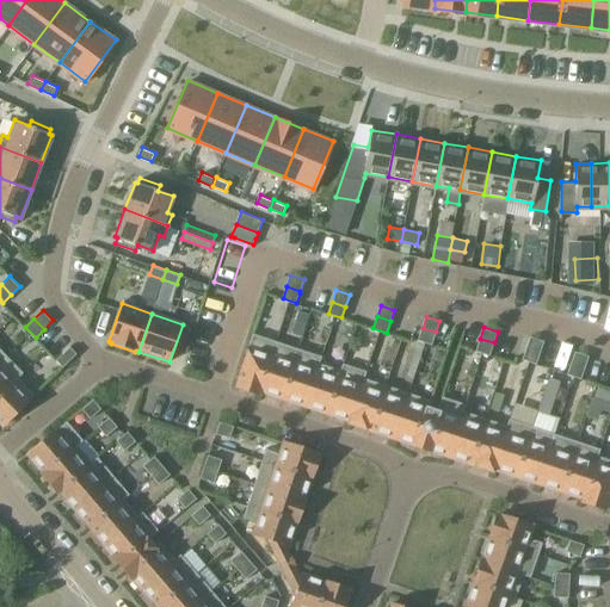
[(423,328),(418,339),(432,344),(436,332),(423,328)]
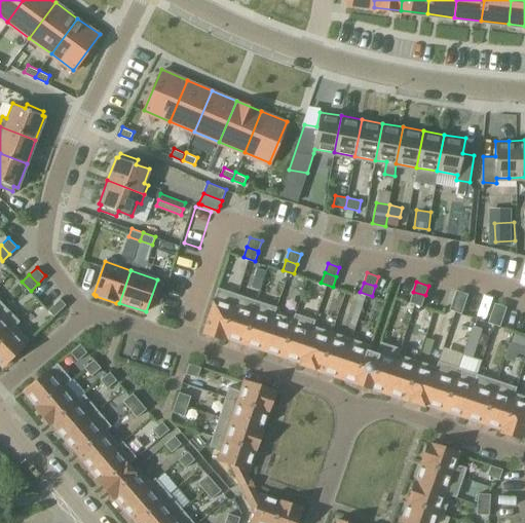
[(236,299),(235,299),(237,293),(218,287),(215,298),(214,298),(203,332),(224,339),(224,337),(224,336),(236,299)]
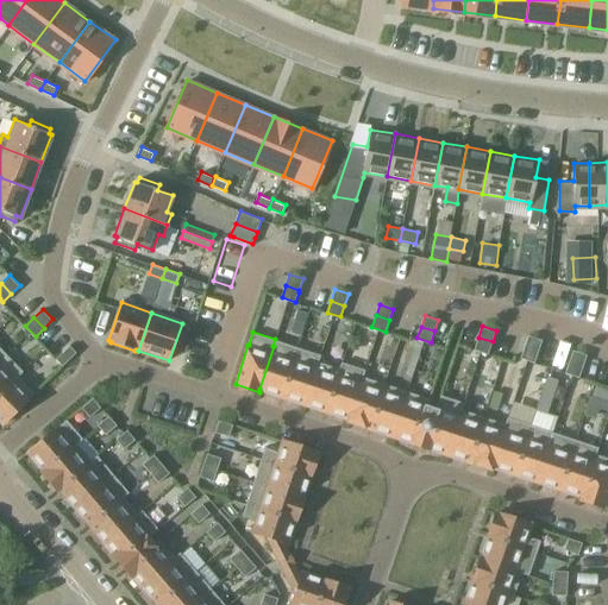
[(539,351),(543,339),(528,334),(525,346),(539,351)]
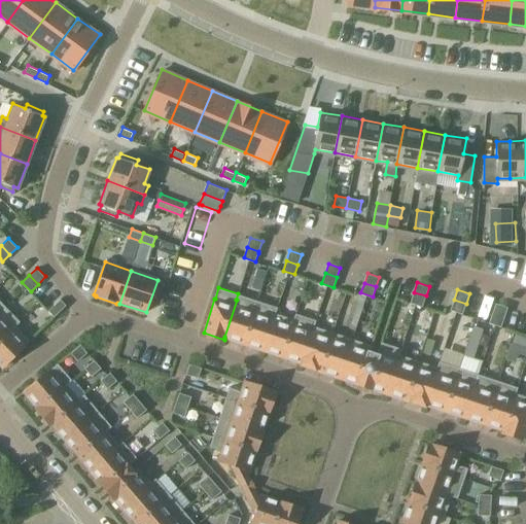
[(411,302),(422,306),(426,295),(414,292),(411,302)]
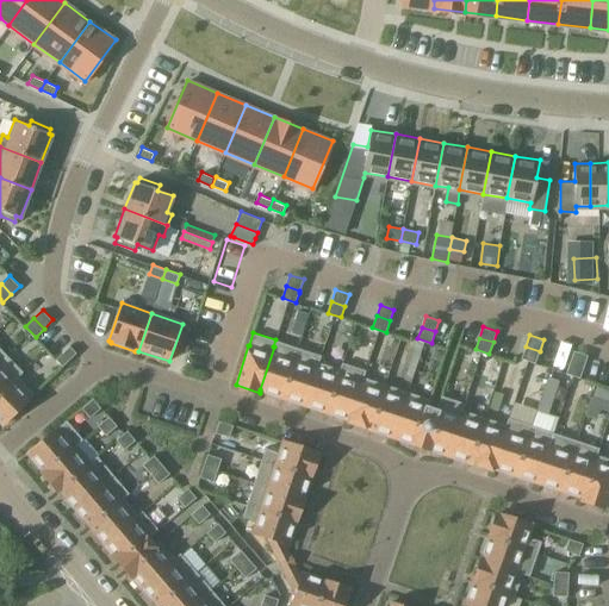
[(283,398),(299,348),(275,339),(273,347),(274,347),(260,389),(260,391),(262,391),(283,398)]
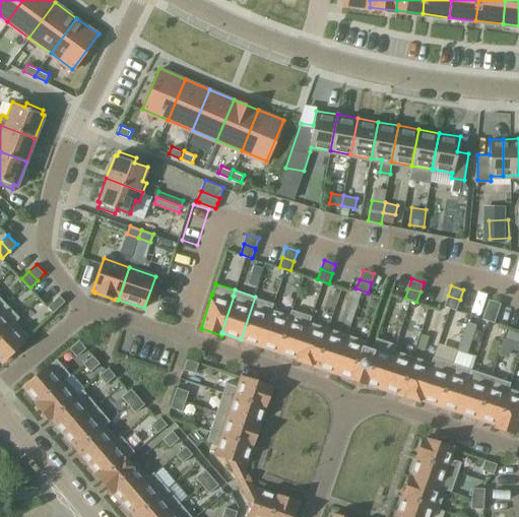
[(48,307),(54,313),(66,301),(60,294),(59,295),(59,296),(48,307)]
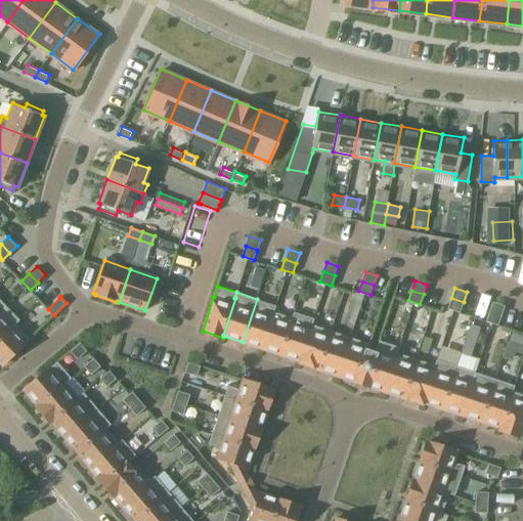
[(451,298),(448,307),(460,311),(464,302),(451,298)]
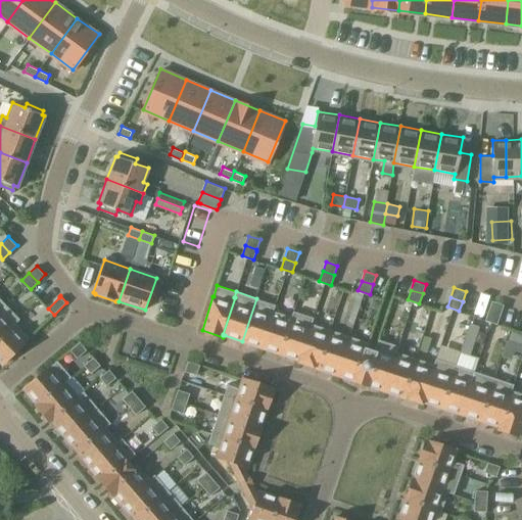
[(261,347),(273,311),(274,311),(276,304),(256,298),(242,341),(261,347)]
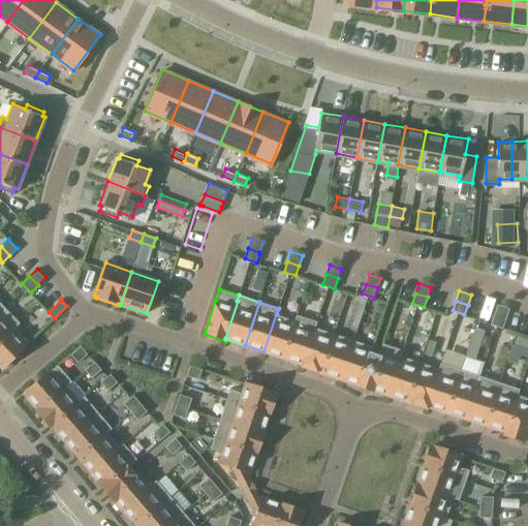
[(506,317),(509,308),(498,304),(495,313),(506,317)]
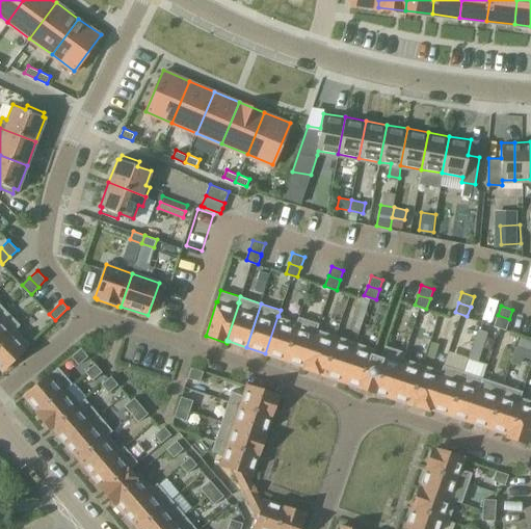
[(0,342),(16,327),(17,328),(21,324),(6,309),(0,314),(0,342)]
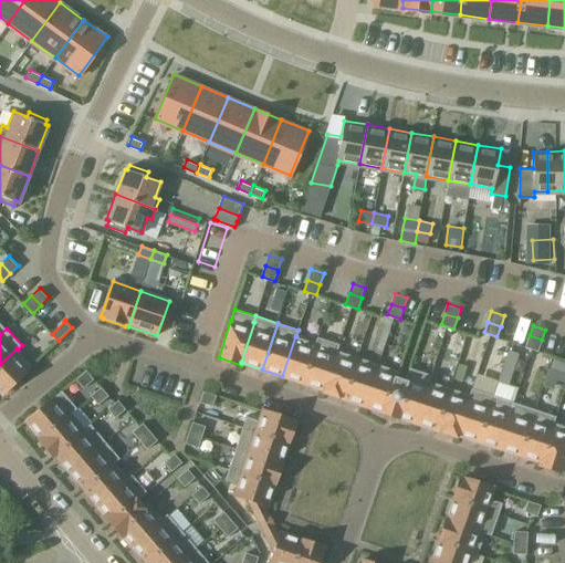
[(542,340),(530,335),(525,346),(539,351),(542,340)]
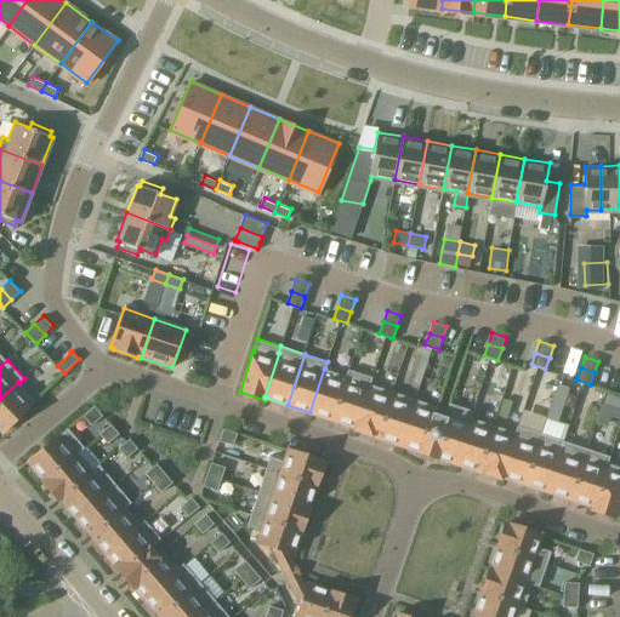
[(347,376),(346,375),(325,369),(324,369),(310,412),(313,413),(333,420),(347,376)]
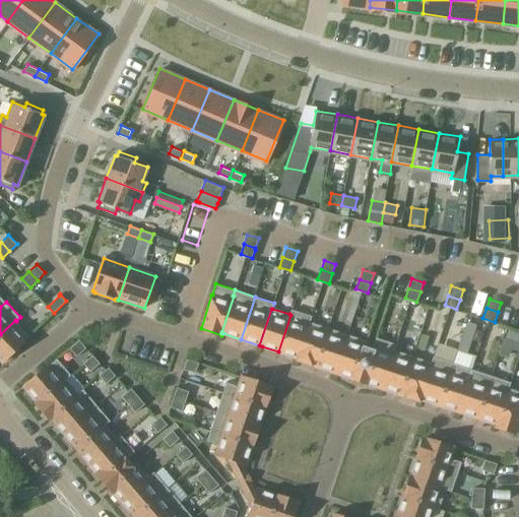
[(295,357),(297,358),(298,358),(310,321),(312,315),(292,309),(289,314),(290,315),(278,351),(295,357)]
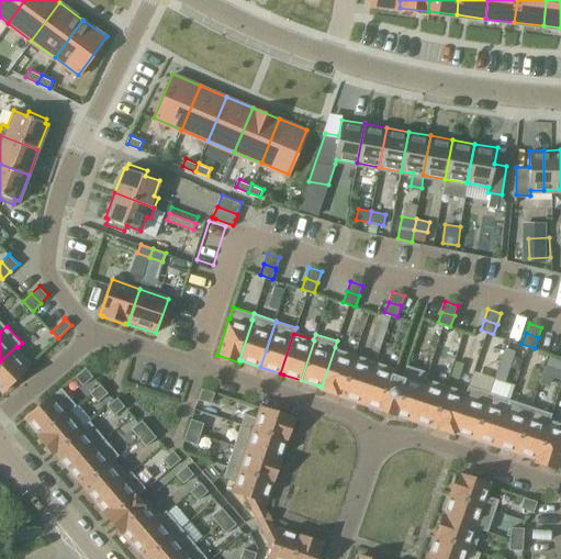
[(32,362),(18,347),(17,346),(0,361),(0,388),(2,391),(32,362)]
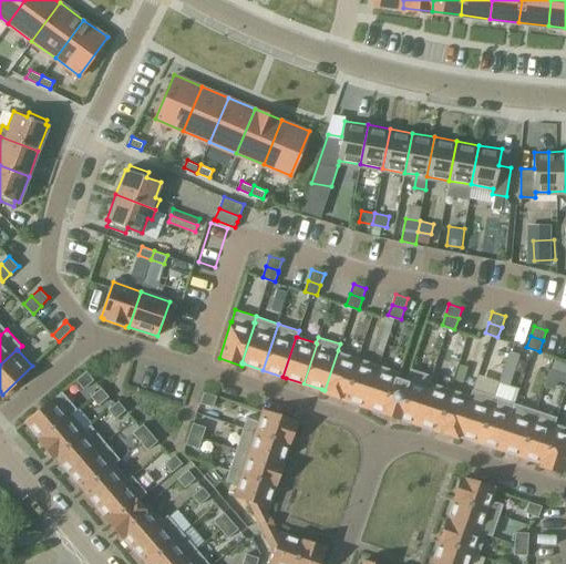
[(345,399),(359,357),(338,350),(325,390),(323,390),(323,392),(329,395),(345,399)]
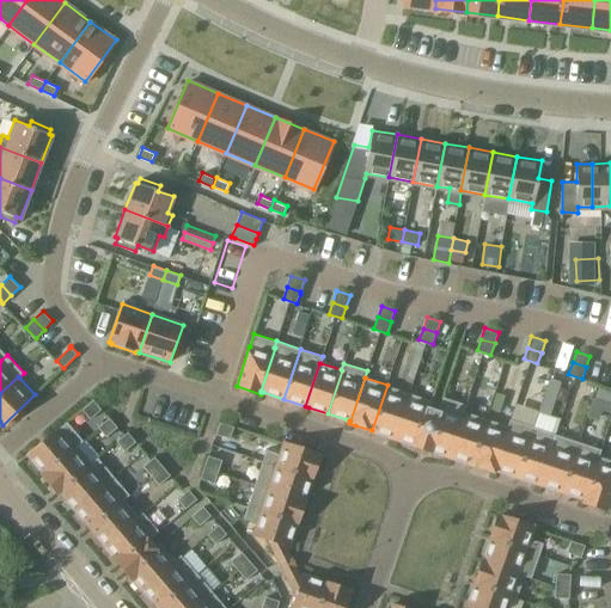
[(395,438),(409,392),(388,385),(372,430),(393,438),(395,438)]
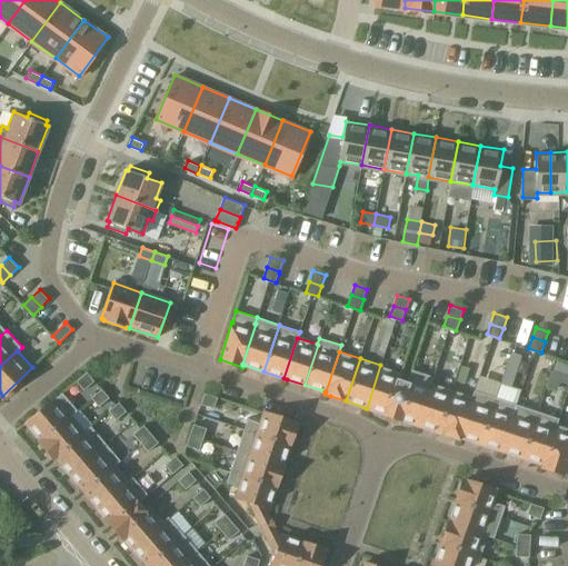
[(395,397),(401,399),(408,380),(400,378),(401,373),(380,365),(367,408),(388,415),(395,397)]
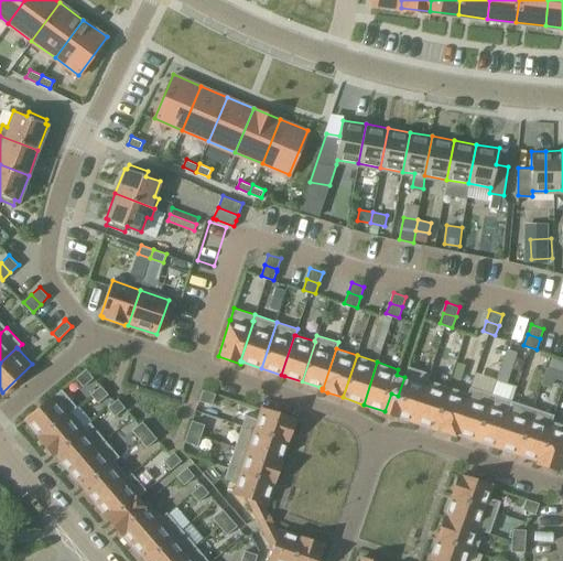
[(391,394),(385,411),(413,421),(428,379),(429,379),(430,373),(409,366),(404,378),(404,377),(398,396),(391,394)]
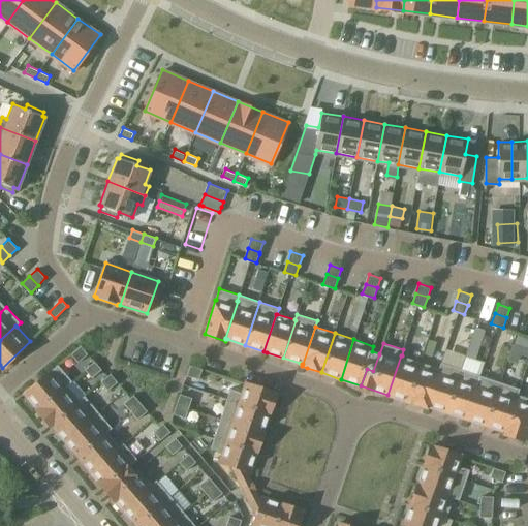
[(70,353),(71,354),(72,354),(79,362),(87,353),(88,354),(89,353),(81,344),(70,353)]
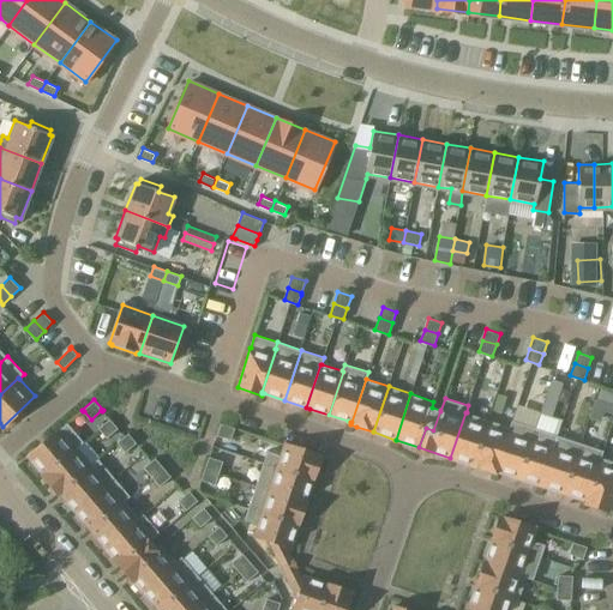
[(473,465),(488,420),(467,412),(466,412),(450,458),(454,459),(473,465)]
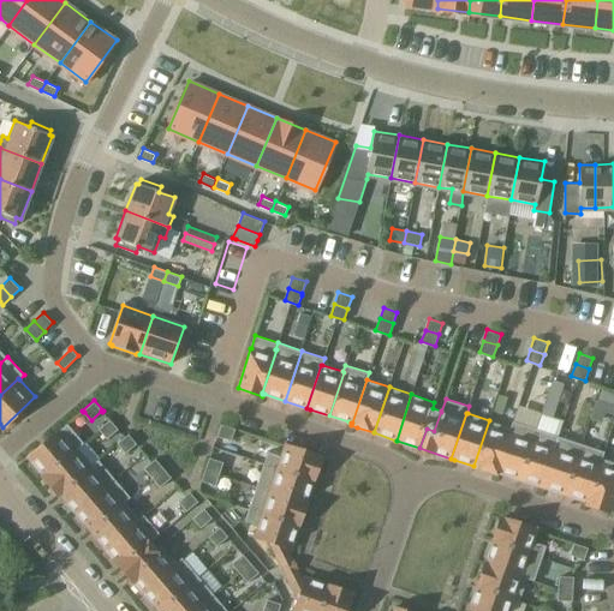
[(111,419),(100,429),(107,438),(118,429),(111,419)]
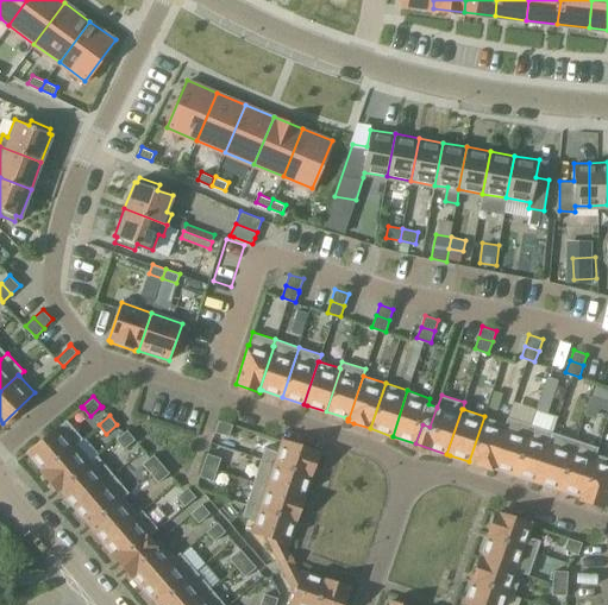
[(493,467),(491,466),(507,423),(506,423),(484,416),(469,461),(491,470),(493,467)]
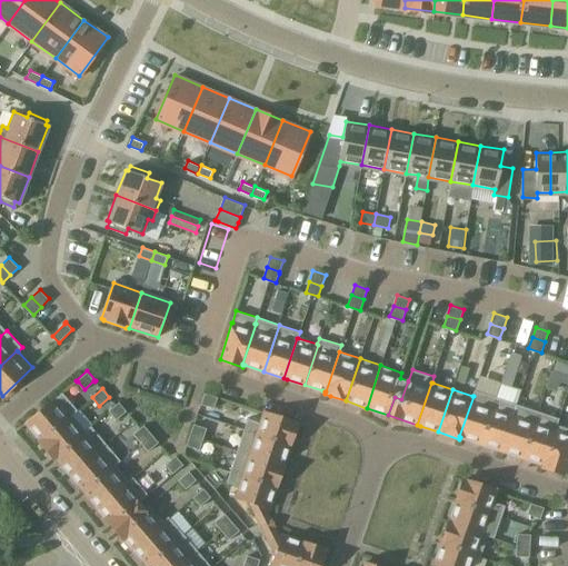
[(480,444),(496,397),(475,389),(472,396),(474,396),(459,436),(460,437),(465,438),(480,444)]
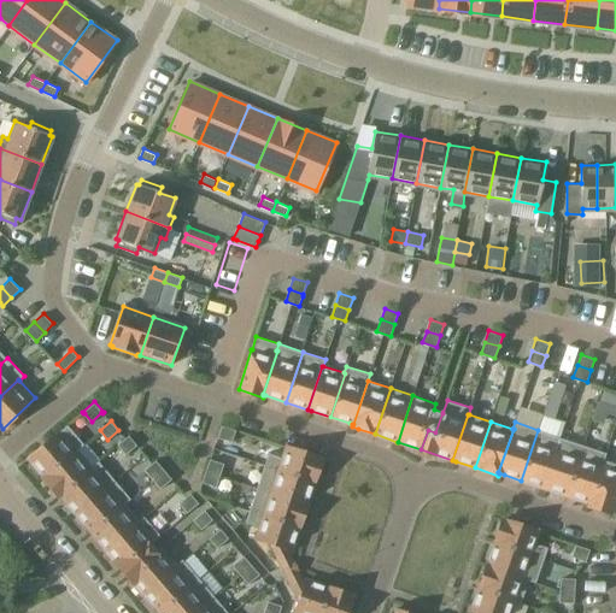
[(78,448),(80,448),(84,443),(68,424),(28,458),(44,476),(45,477),(78,448)]
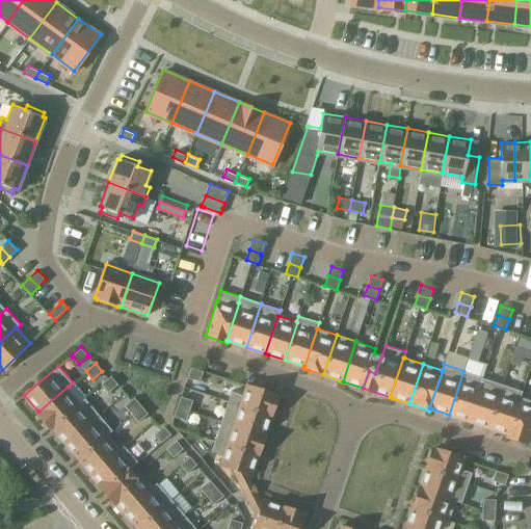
[(189,377),(201,380),(204,371),(205,370),(191,366),(188,377),(189,377)]
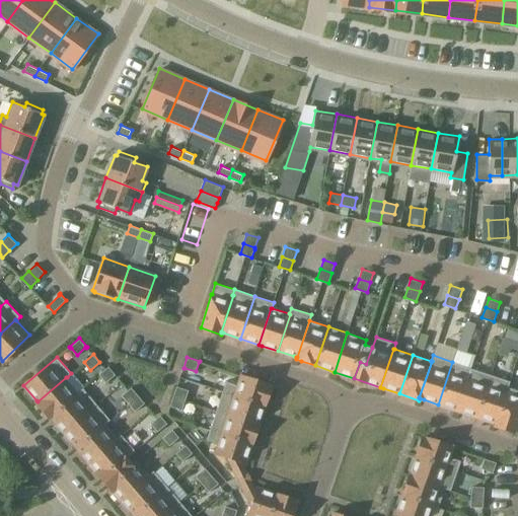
[(457,411),(471,368),(452,362),(438,404),(454,410),(457,411)]
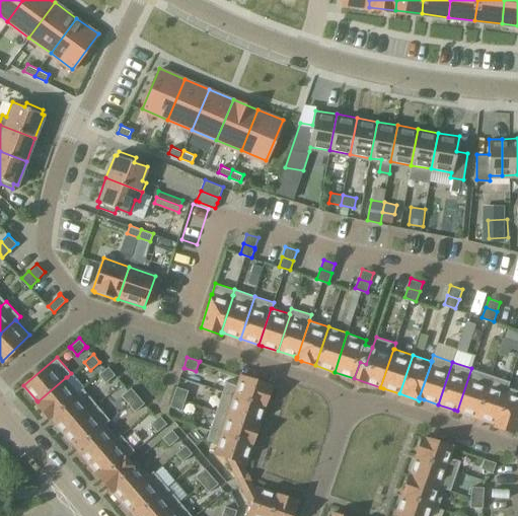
[(99,374),(106,382),(116,374),(108,366),(99,374)]
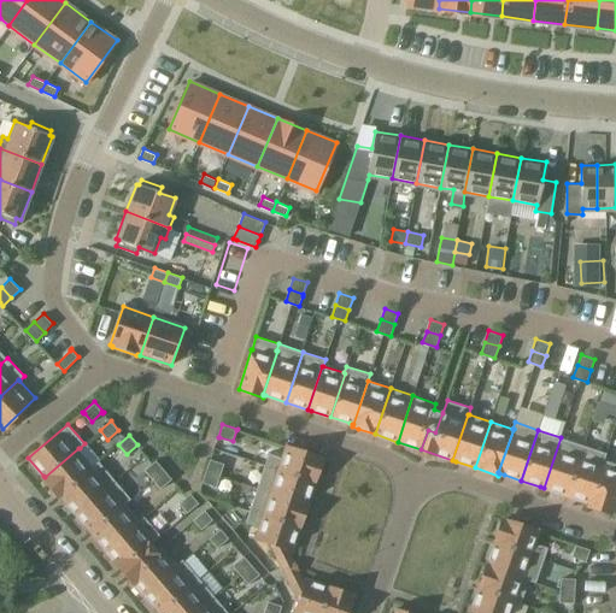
[(561,437),(544,488),(567,495),(584,444),(561,437)]
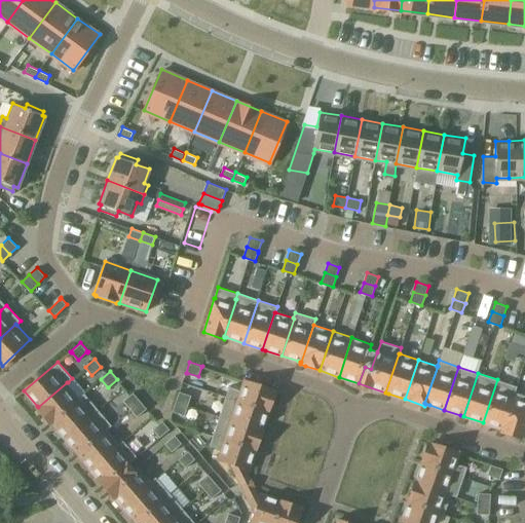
[(502,428),(515,391),(517,386),(497,379),(483,422),(499,427),(501,428),(502,428)]
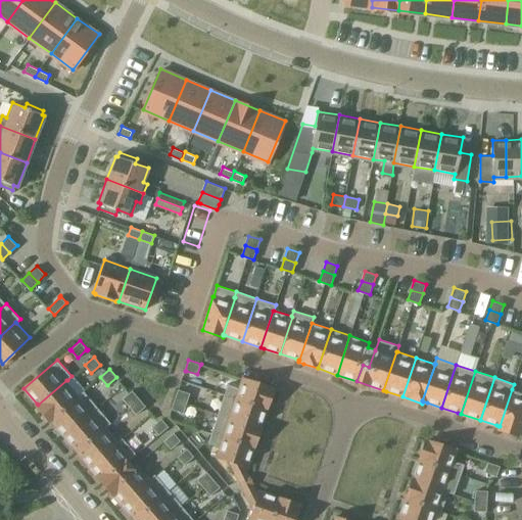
[(225,393),(267,408),(274,388),(243,378),(239,387),(228,384),(225,393)]
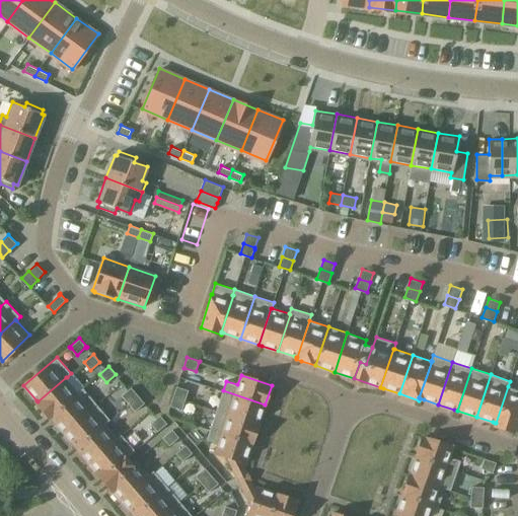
[(50,418),(51,417),(50,417),(79,392),(79,391),(67,377),(66,377),(38,401),(37,400),(35,401),(50,418)]
